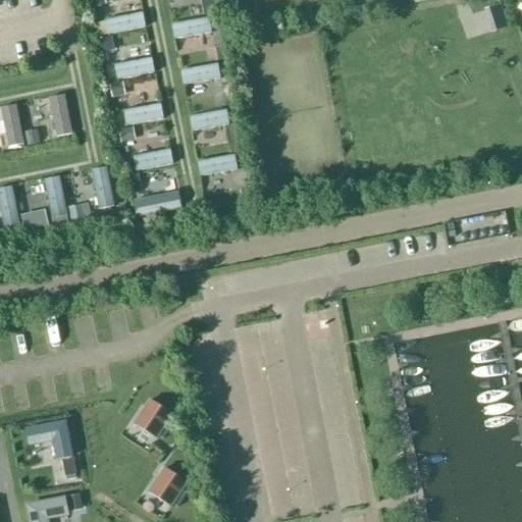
[(494,4),(481,8),(489,31),(503,25),(494,4)]
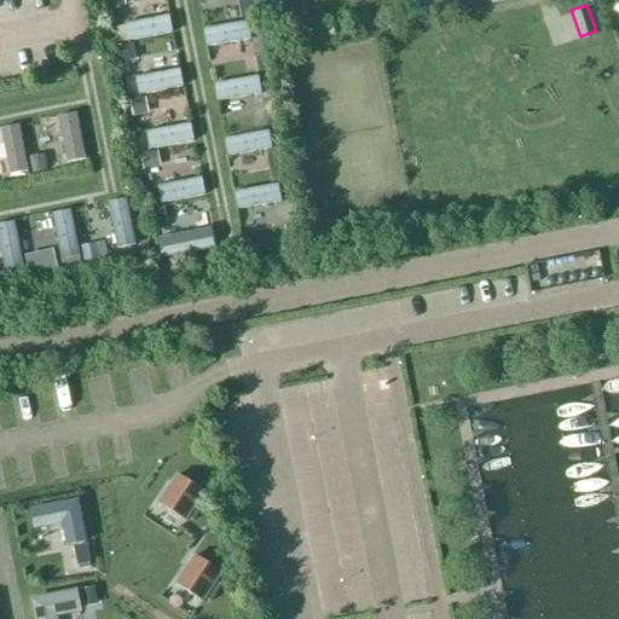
[(169,16),(128,24),(132,41),(173,34),(169,16)]
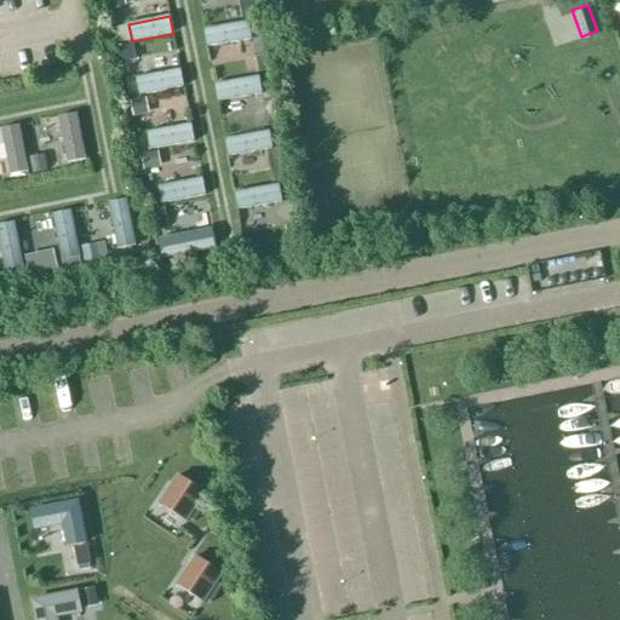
[(248,22),(206,28),(210,46),(252,39),(248,22)]
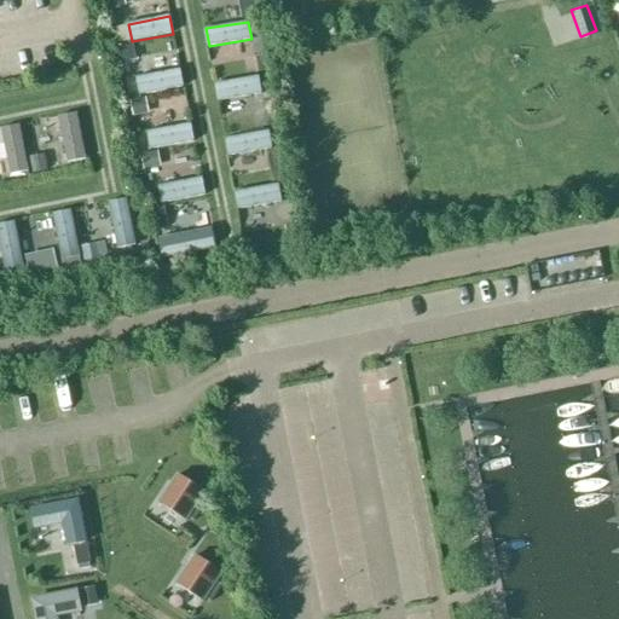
[(179,70),(137,79),(140,97),(183,88),(179,70)]
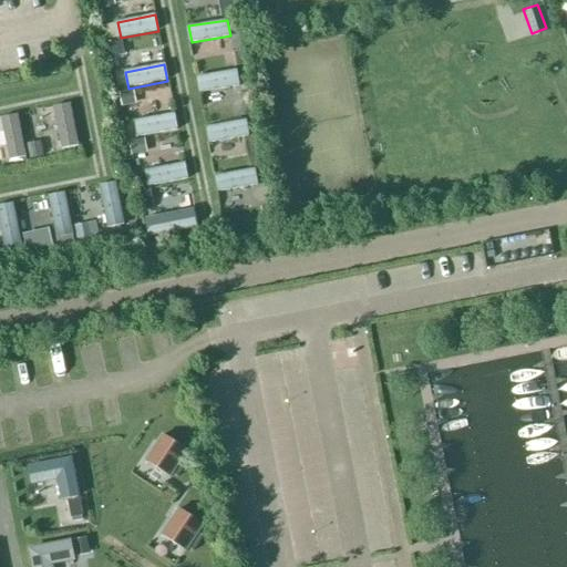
[(237,70),(198,76),(200,93),(239,86),(237,70)]
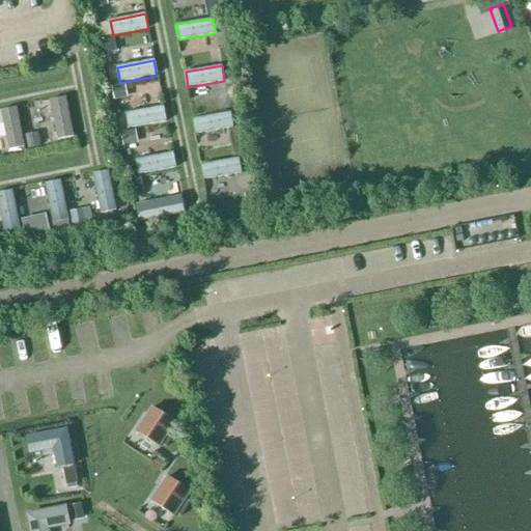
[(65,98),(50,101),(57,140),(73,137),(65,98)]
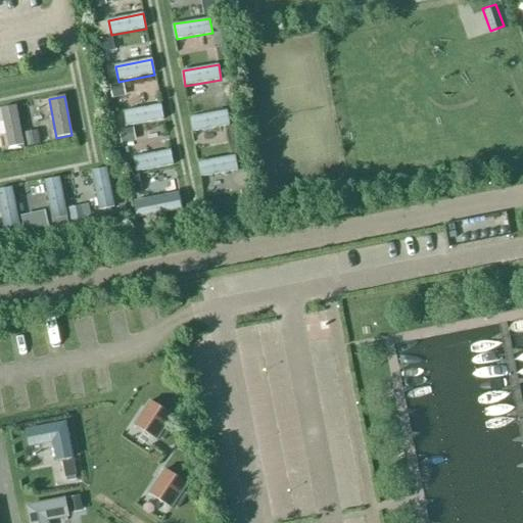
[(160,105),(125,112),(128,127),(163,121),(160,105)]
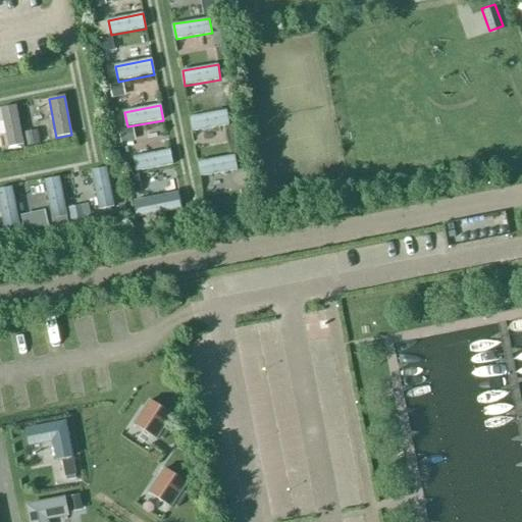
[(15,106),(0,109),(8,148),(23,145),(15,106)]
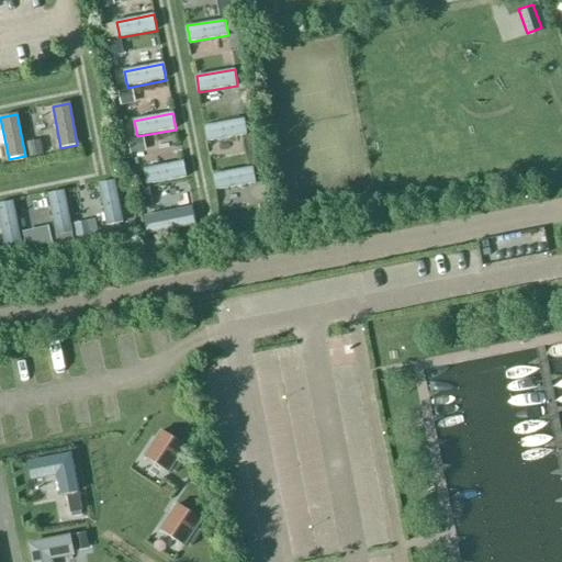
[(244,119),(205,125),(209,142),(247,135),(244,119)]
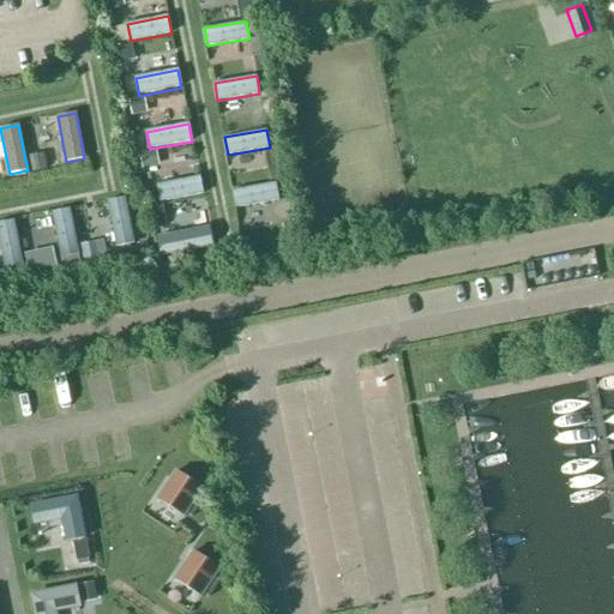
[(199,178),(157,185),(161,203),(203,194),(199,178)]
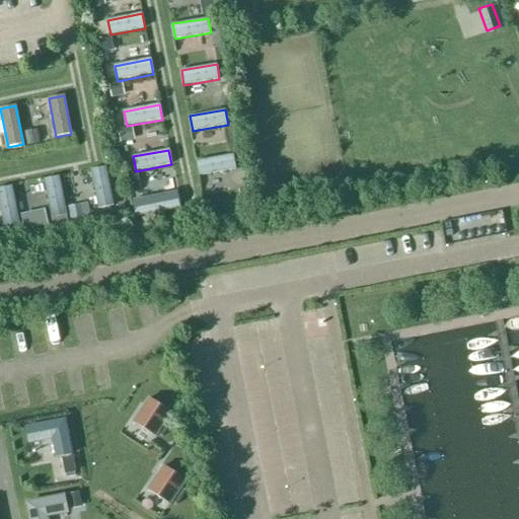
[(234,155),(199,161),(201,175),(236,170),(234,155)]
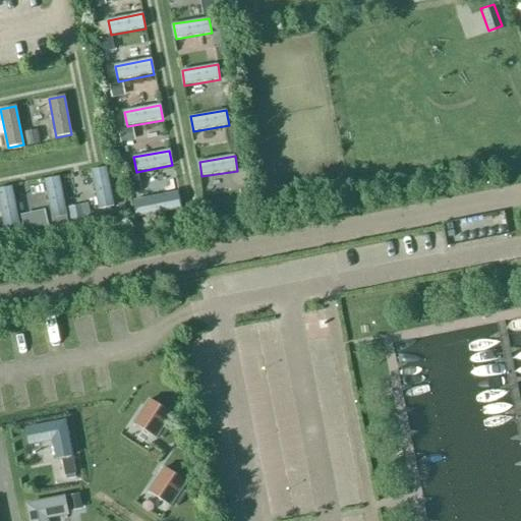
[(106,168),(91,171),(99,210),(114,207),(106,168)]
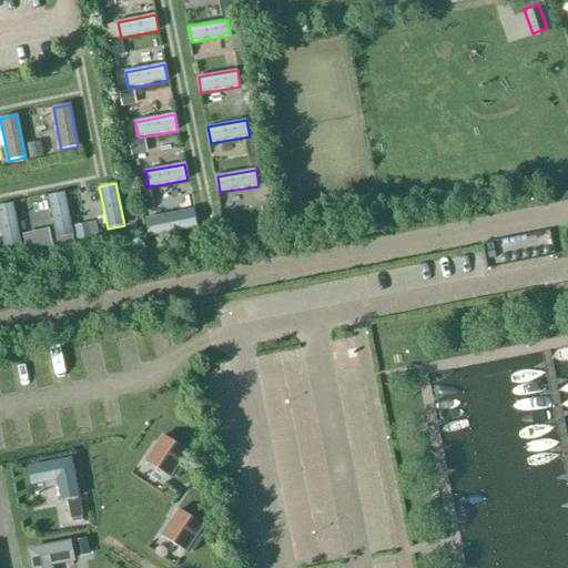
[(64,193),(48,196),(57,239),(72,235),(64,193)]
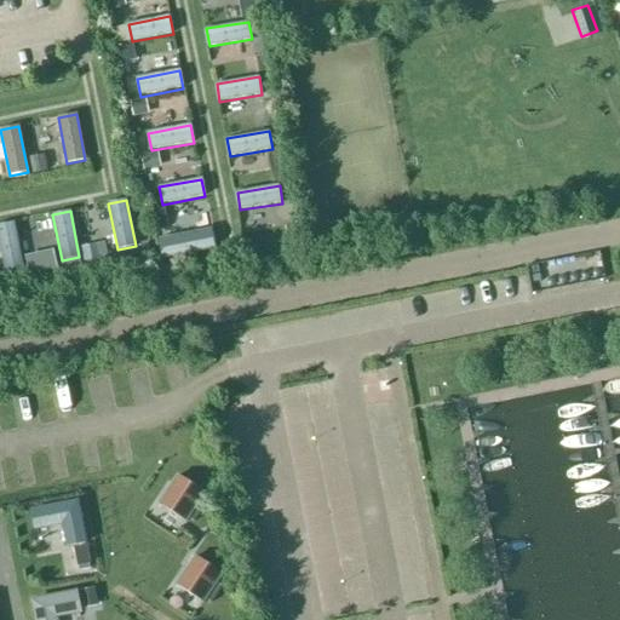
[(42,214),(21,219),(29,257),(51,252),(42,214)]
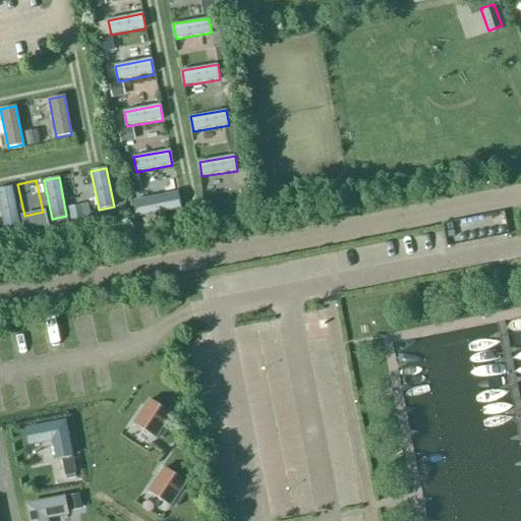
[(11,187),(0,189),(0,209),(4,229),(19,226),(11,187)]
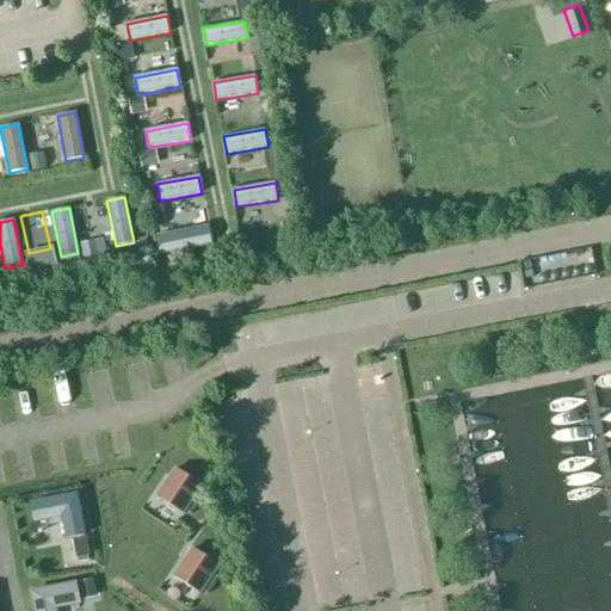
[(210,228),(168,236),(172,254),(213,246),(210,228)]
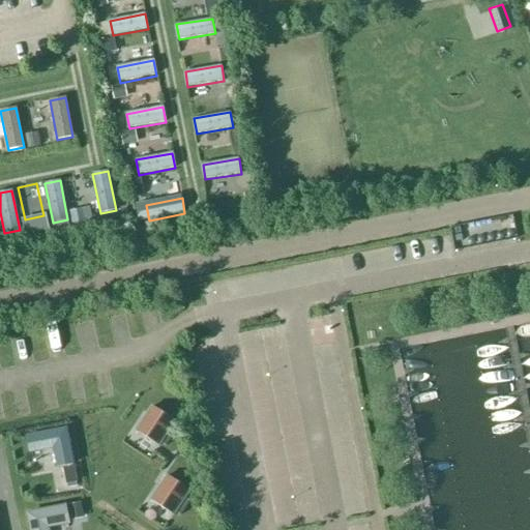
[(136,432),(158,446),(175,421),(152,407),(136,432)]
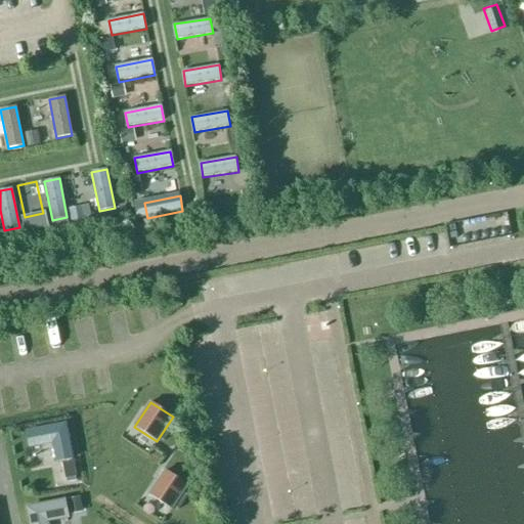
[(66,422),(27,429),(30,446),(53,442),(56,461),(73,457),(66,422)]
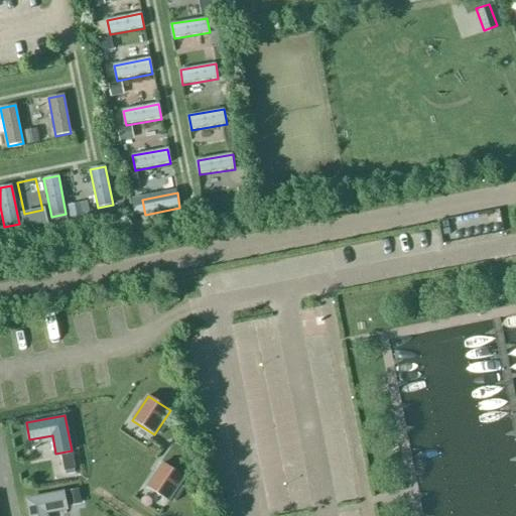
[(147,488),(168,502),(184,478),(163,464),(147,488)]
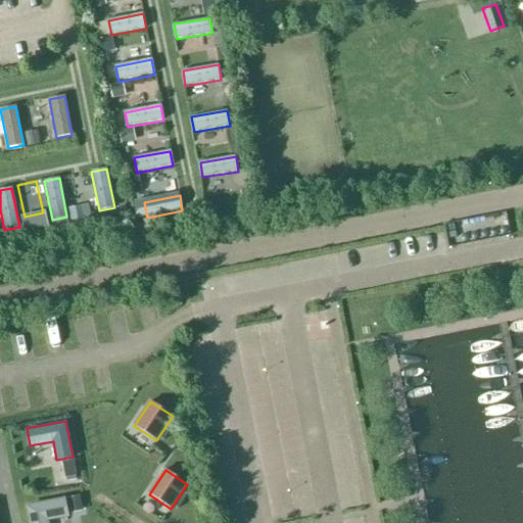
[(65,496),(28,504),(31,522),(50,522),(49,519),(68,515),(65,496)]
